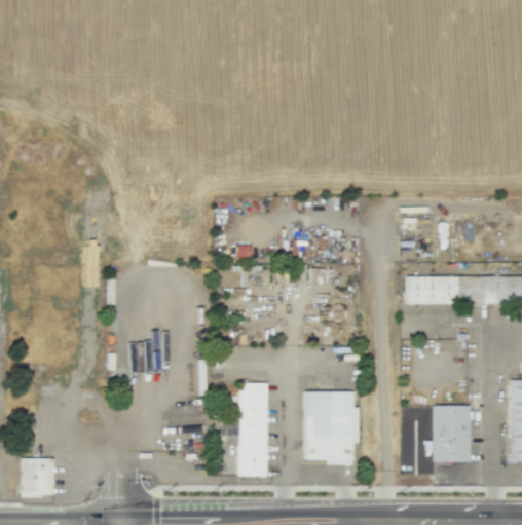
[(521,276),(406,276),(406,304),(521,304),(521,276)]
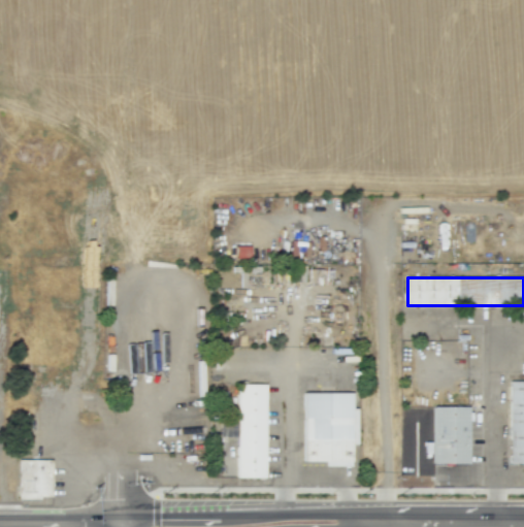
[(523,382),(512,382),(512,464),(523,464),(523,382)]
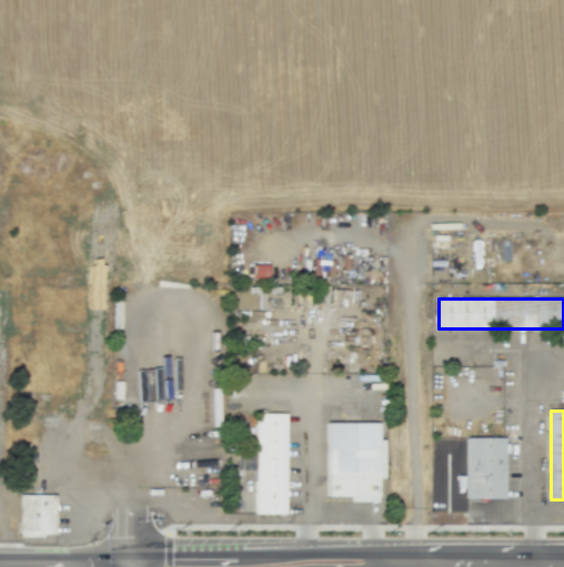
[(259,414),(258,515),(288,515),(289,414),(259,414)]
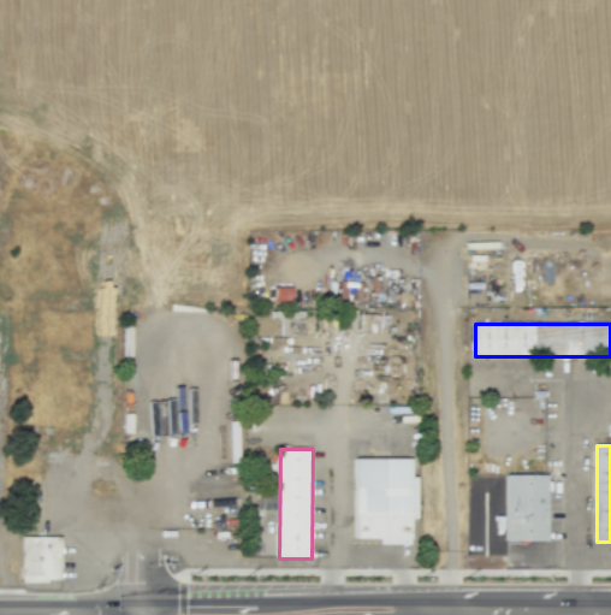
[(356,459),(356,539),(381,539),(381,545),(411,545),(411,538),(413,538),(413,459),(356,459)]
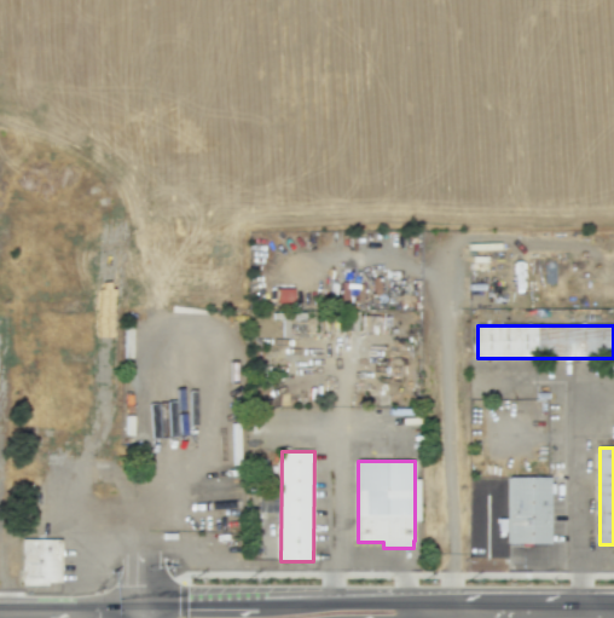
[(510,478),(510,544),(551,544),(551,478),(510,478)]
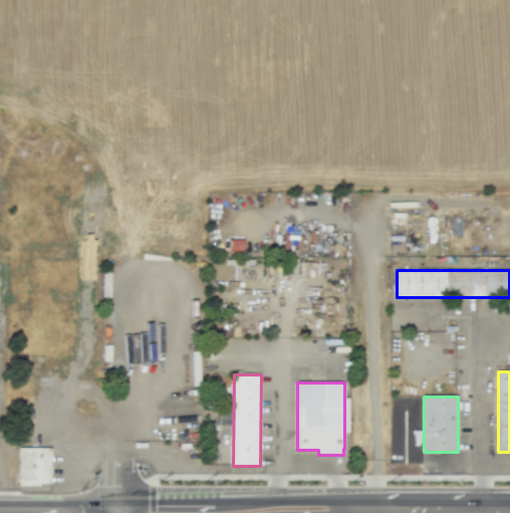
[(19,448),(19,486),(40,487),(40,484),(52,484),(52,448),(19,448)]
